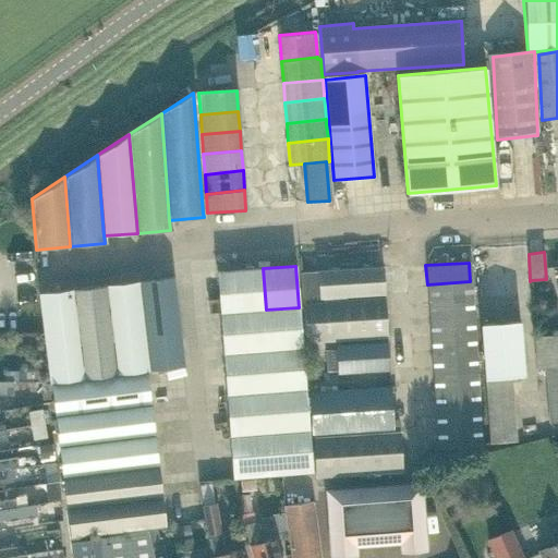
[(219,314),(266,310),(263,268),(216,273),(219,314)]
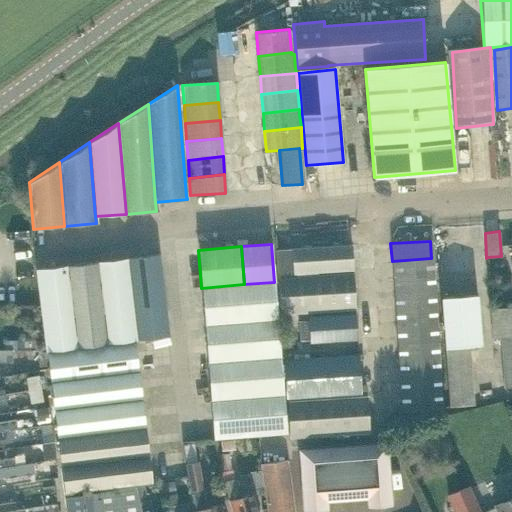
[(296,277),(295,273),(351,269),(350,246),(289,250),(276,250),(277,278),(296,277)]
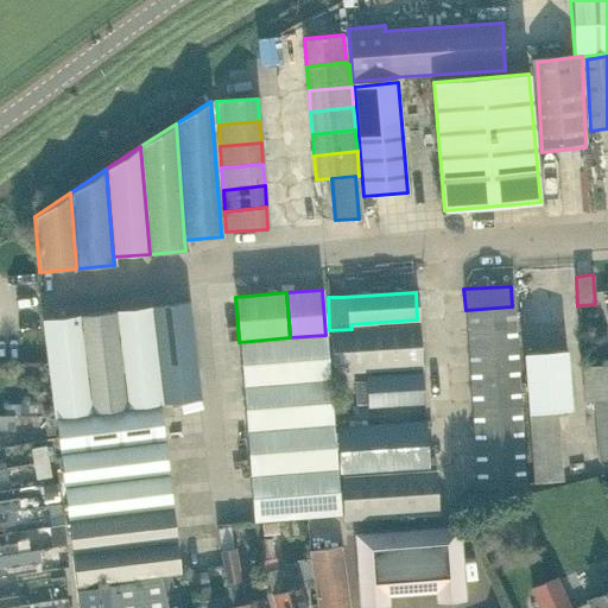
[(151,306),(163,403),(200,398),(188,302),(151,306)]
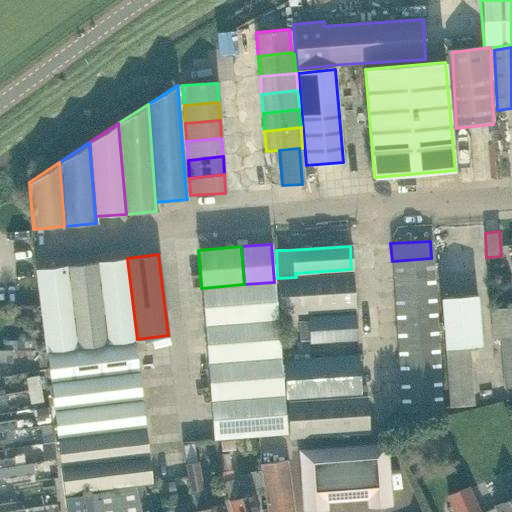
[(106,343),(137,339),(127,258),(97,262),(106,343)]
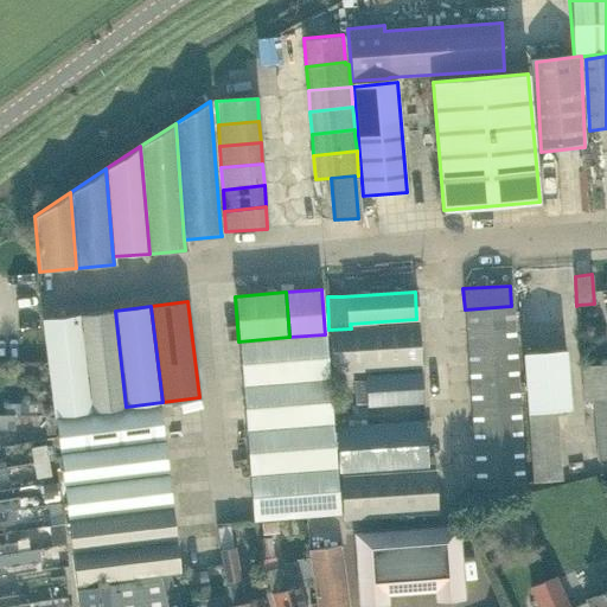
[(466,330),(512,326),(511,306),(465,310),(466,330)]
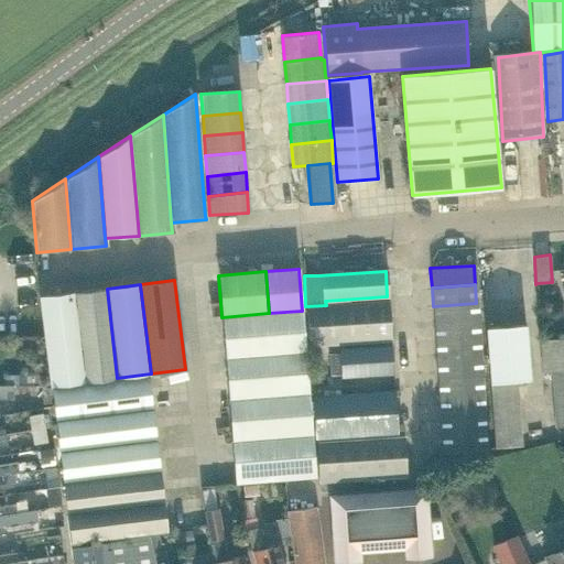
[(85,381),(117,378),(107,289),(73,293),(85,381)]
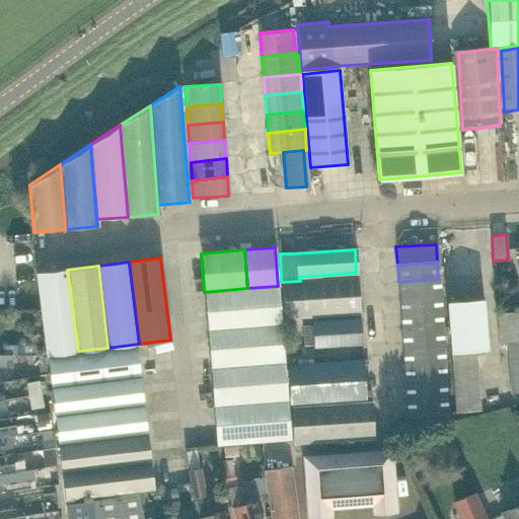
[(47,355),(78,351),(67,270),(35,273),(47,355)]
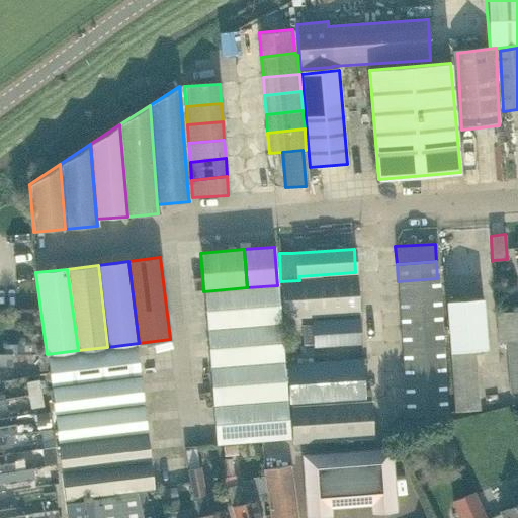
[(282,319),(284,318),(358,313),(356,276),(299,280),(280,281),(282,319)]
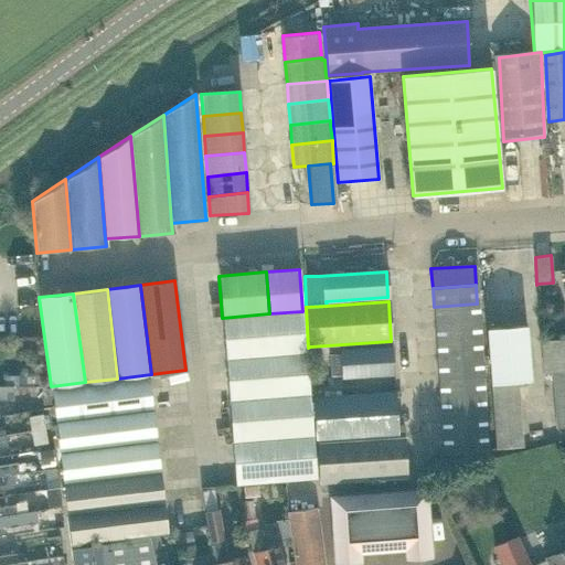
[(435,326),(478,322),(477,304),(434,307),(435,326)]
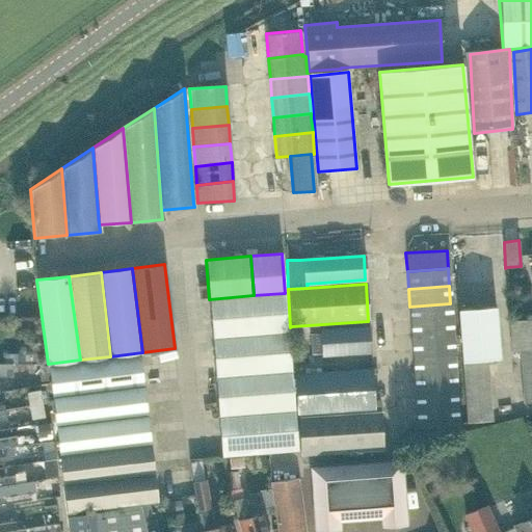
[(212,338),(288,333),(285,293),(254,295),(209,299),(212,338)]
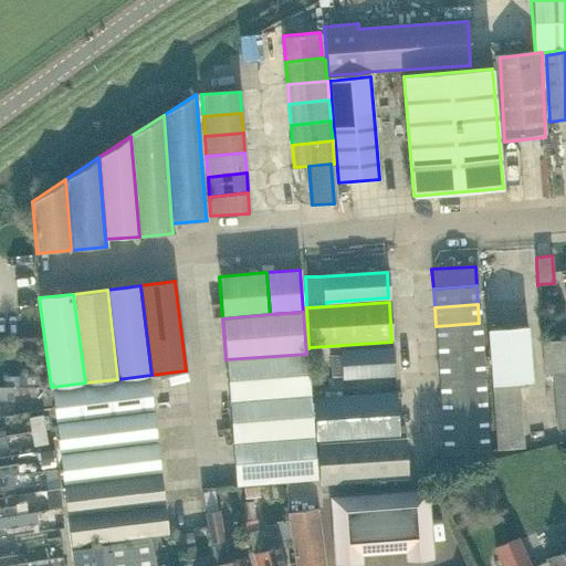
[(437,344),(481,342),(479,323),(436,326),(437,344)]
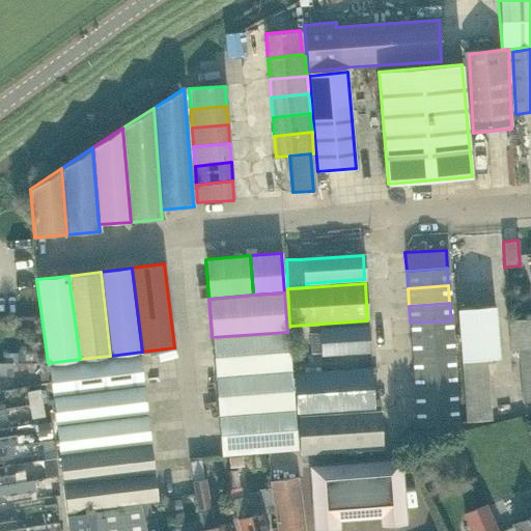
[(492,419),(487,358),(499,358),(495,306),(458,309),(462,360),(466,421),(492,419)]
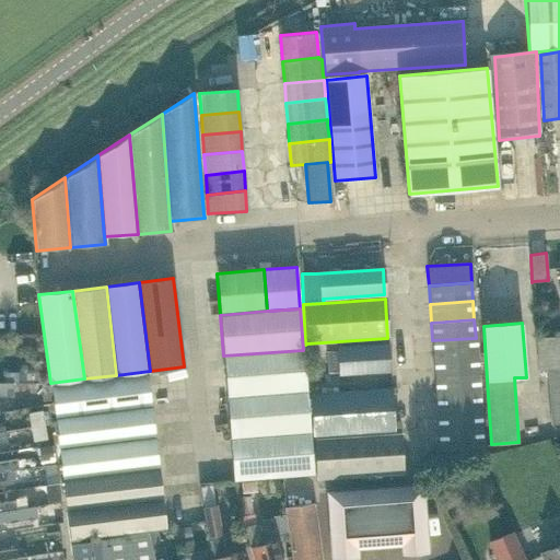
[(559,423),(559,336),(536,338),(538,371),(548,370),(550,424),(559,423)]
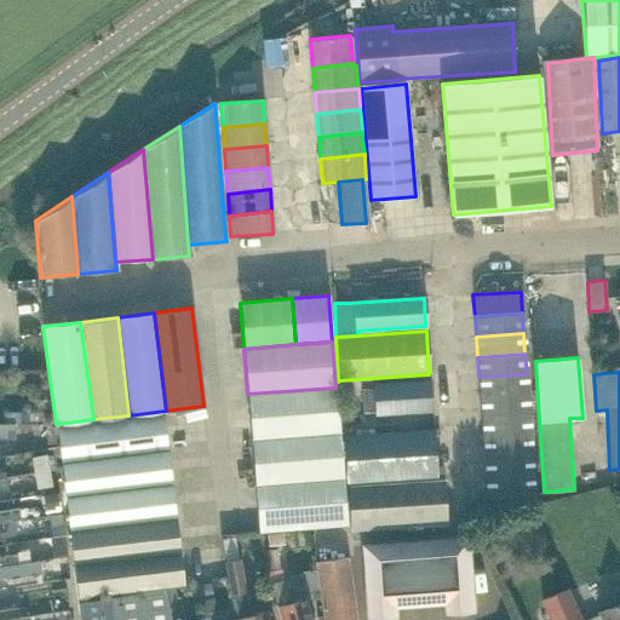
[(480,397),(528,394),(527,374),(478,377),(480,397)]
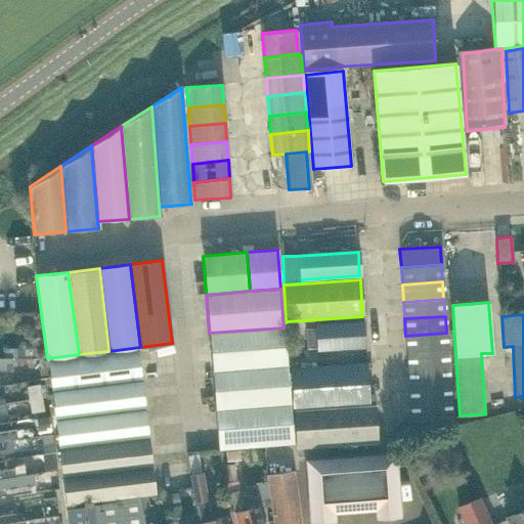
[(317,351),(366,348),(364,320),(315,323),(317,351)]
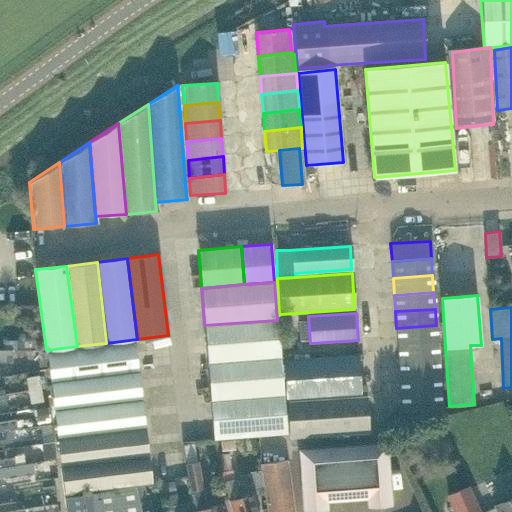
[(207,363),(279,357),(277,320),(204,325),(207,363)]
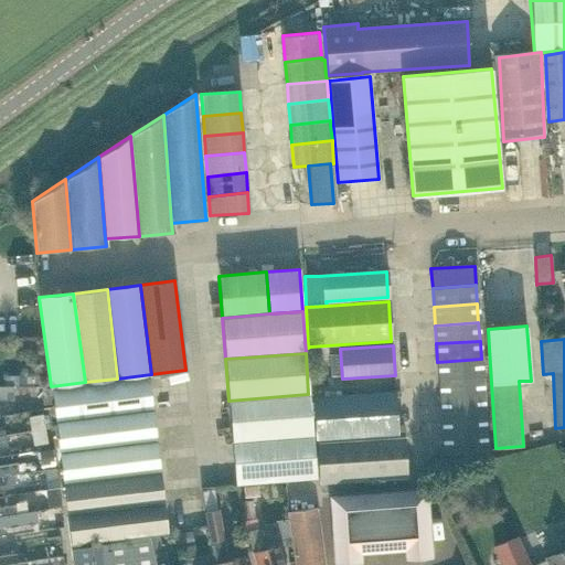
[(438,381),(482,377),(481,359),(437,362),(438,381)]
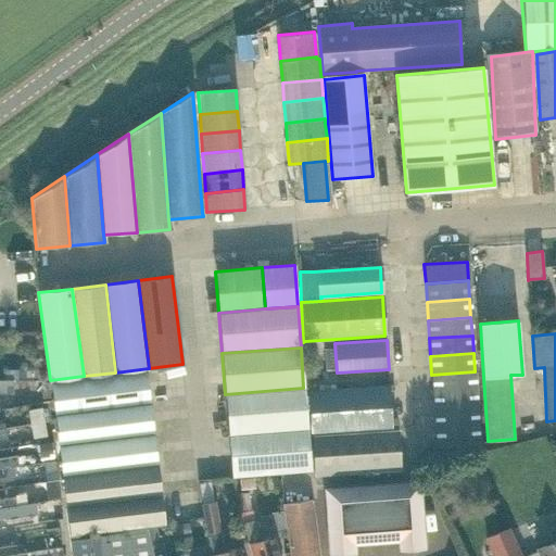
[(151,401),(148,369),(51,381),(55,413),(151,401)]
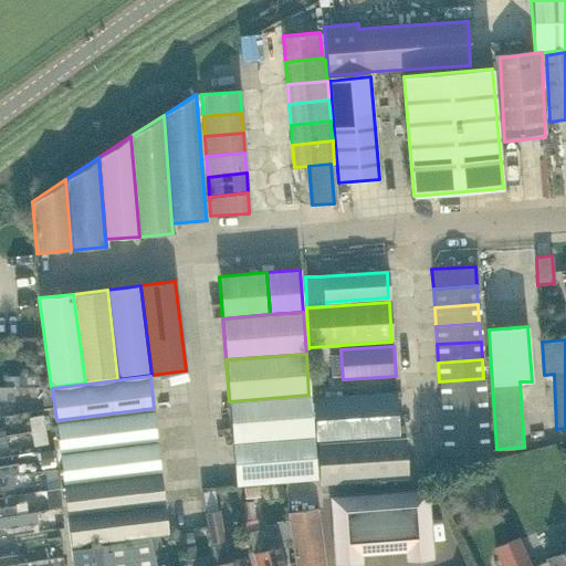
[(19,378),(18,388),(34,388),(34,378),(19,378)]
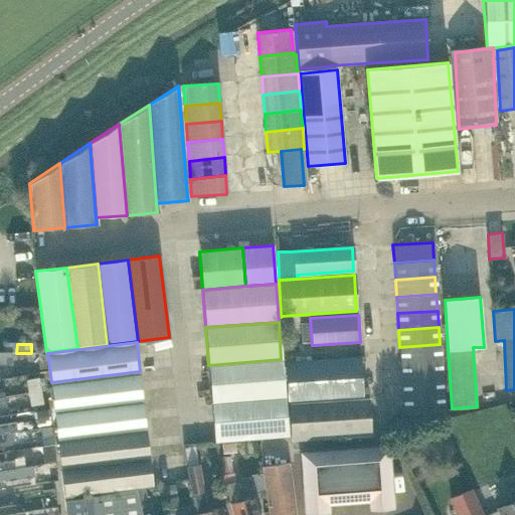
[(401,364),(441,361),(440,344),(399,347),(401,364)]
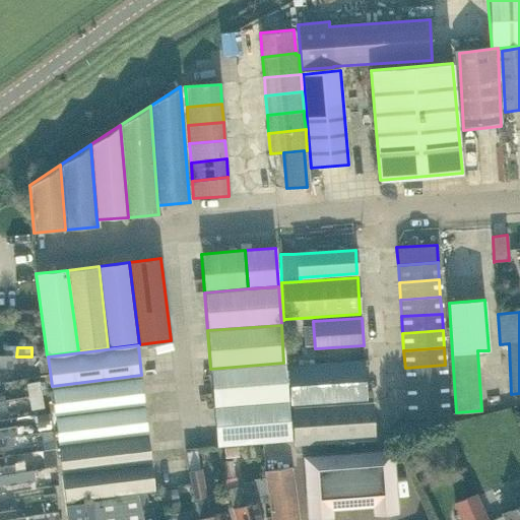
[(13,356),(0,355),(0,368),(13,369),(13,356)]
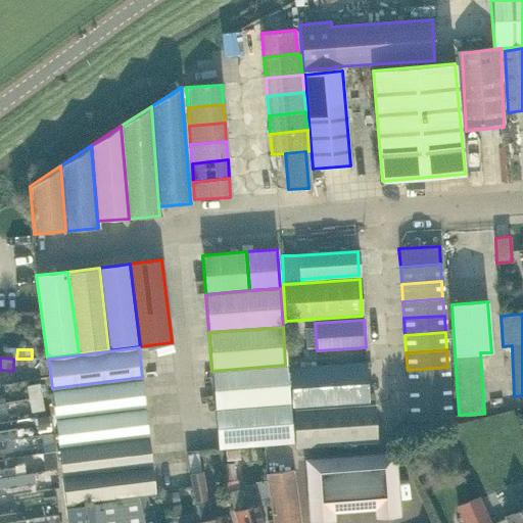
[(365,363),(292,368),(289,368),(291,405),(367,399),(365,363)]
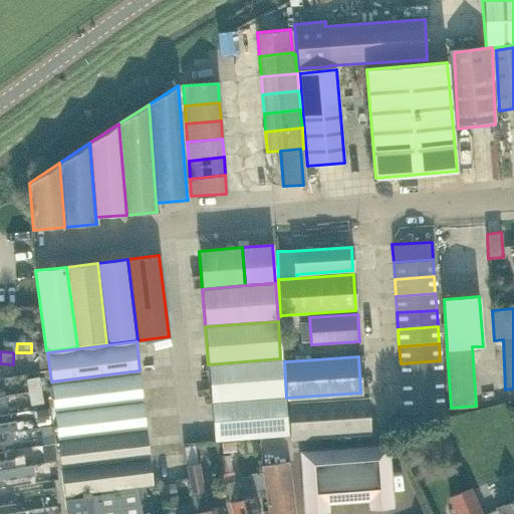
[(211,402),(283,397),(280,358),(208,364),(211,402)]
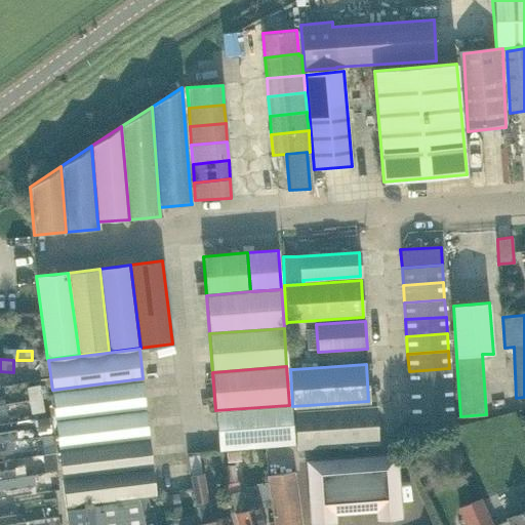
[(410,389),(450,386),(449,368),(409,371),(410,389)]
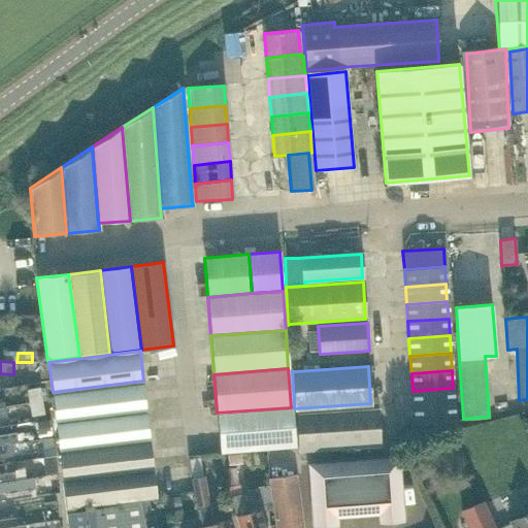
[(147,410),(147,409),(143,381),(53,392),(56,422),(147,410)]
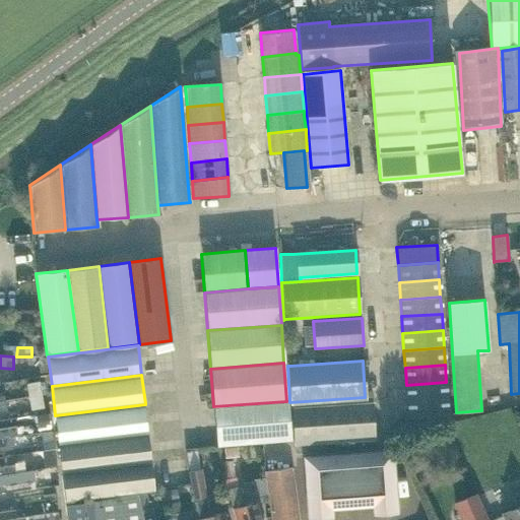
[(29,396),(42,394),(40,382),(27,384),(29,396)]
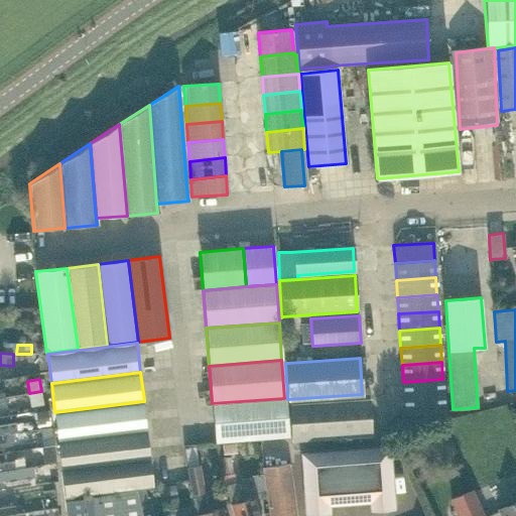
[(404,398),(443,396),(442,379),(403,382),(404,398)]
